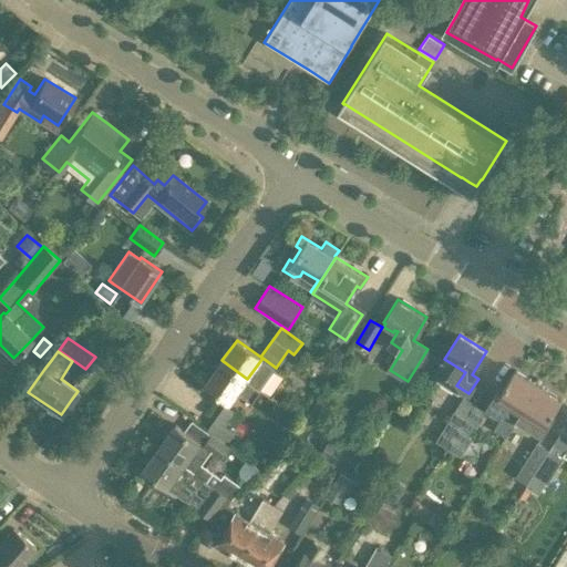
[(205,383),(230,402),(247,379),(222,360),(205,383)]
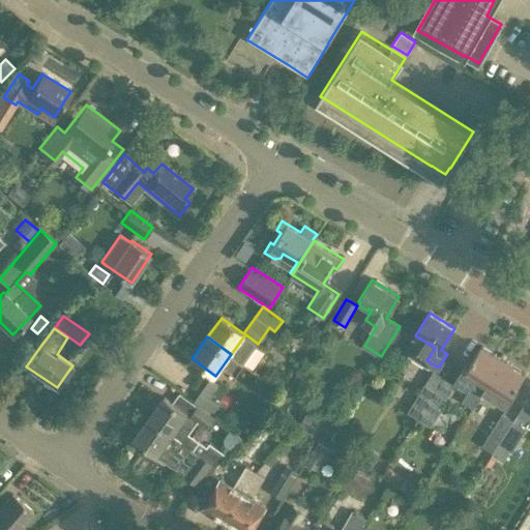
[(481,345),(473,357),(466,370),(463,367),(454,381),(468,389),(461,402),(472,408),(503,359),(481,345)]
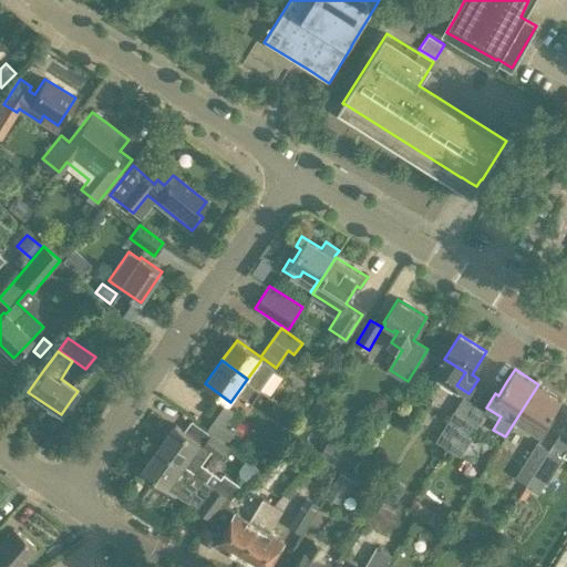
[(562,399),(538,384),(505,436),(506,437),(515,423),(542,440),(554,421),(549,418),(562,399)]
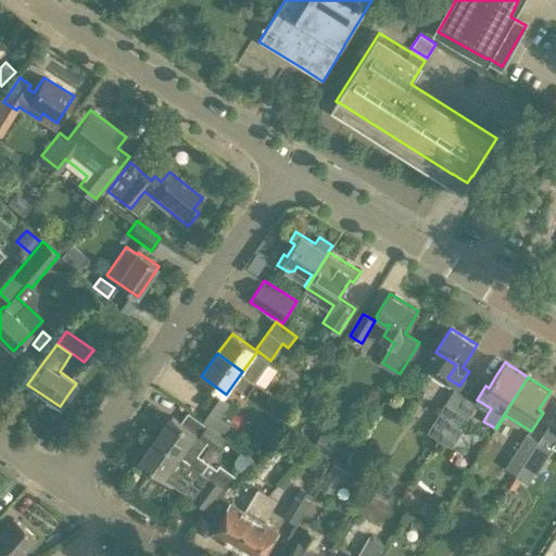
[(427,432),(438,439),(466,395),(454,388),(427,432)]
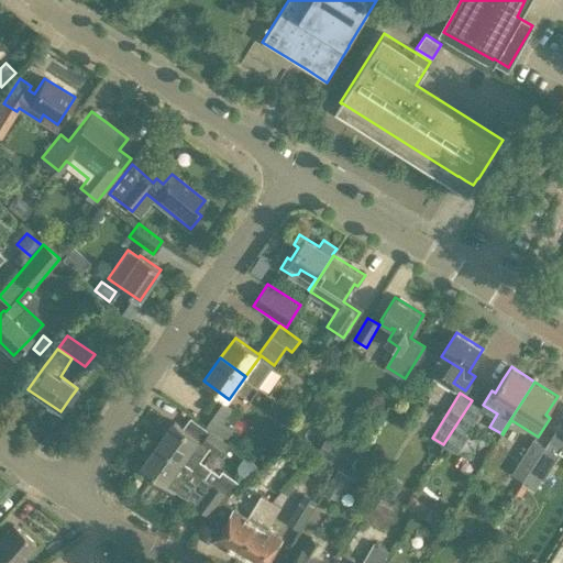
[(484,407),(472,400),(443,444),(457,453),(484,407)]
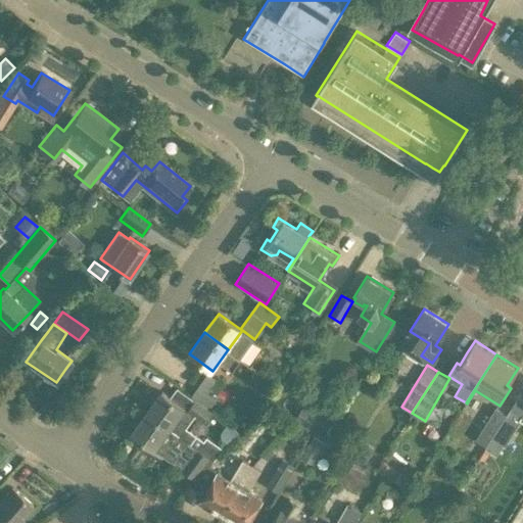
[(208,373),(190,396),(208,411),(216,400),(206,393),(217,380),(208,373)]
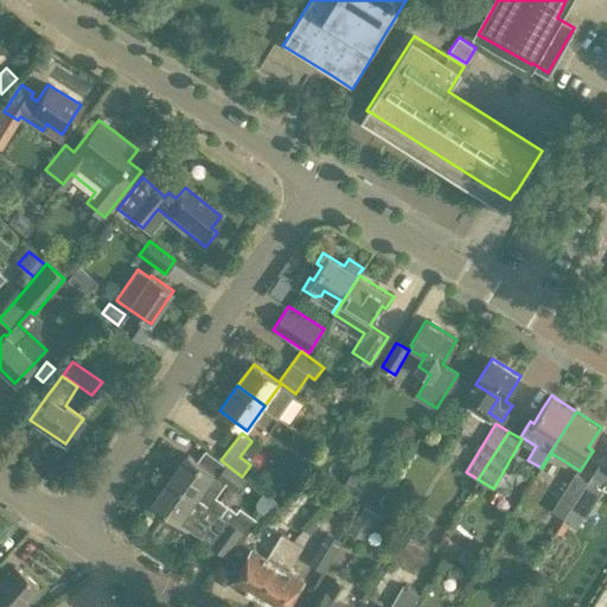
[(187,453),(171,477),(197,496),(218,511),(229,517),(243,528),(249,531),(250,532),(259,521),(240,506),(236,511),(217,497),(227,483),(237,490),(246,479),(242,477),(221,460),(205,449),(197,460),(192,457),(187,453)]
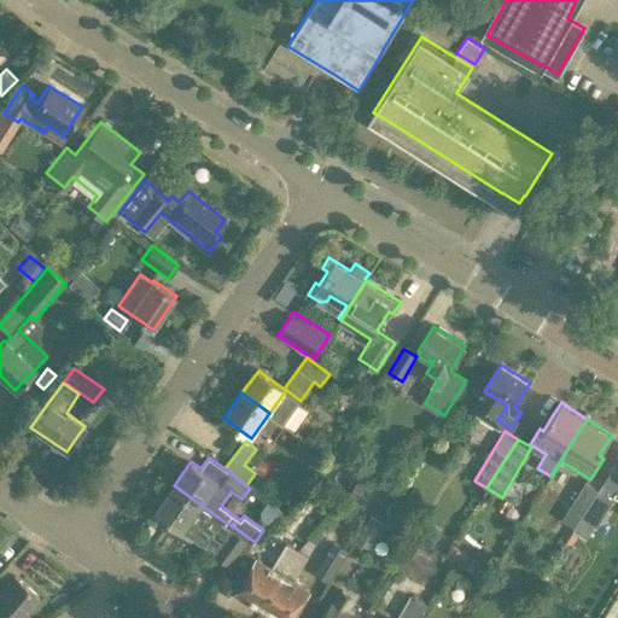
[(617,487),(605,479),(599,490),(573,530),(587,538),(594,526),(598,528),(616,497),(617,499),(617,487)]
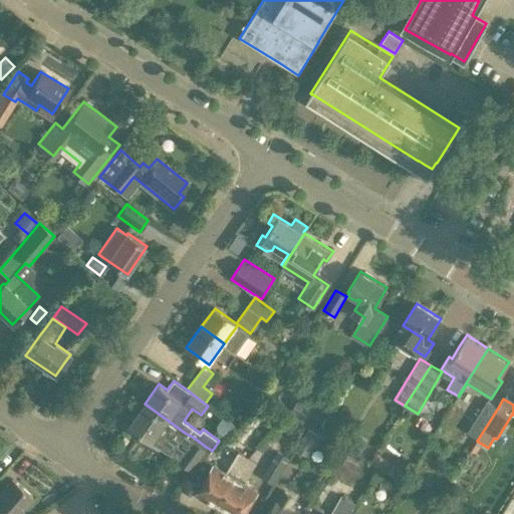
[(288,416),(302,424),(311,408),(297,400),(288,416)]
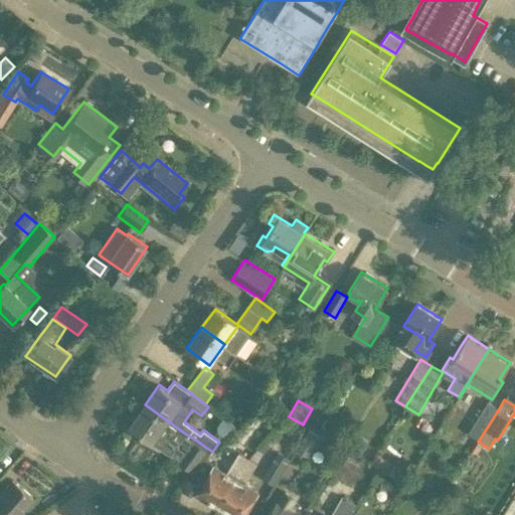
[(479,440),(478,442),(499,408),(488,401),(468,433),(479,440)]
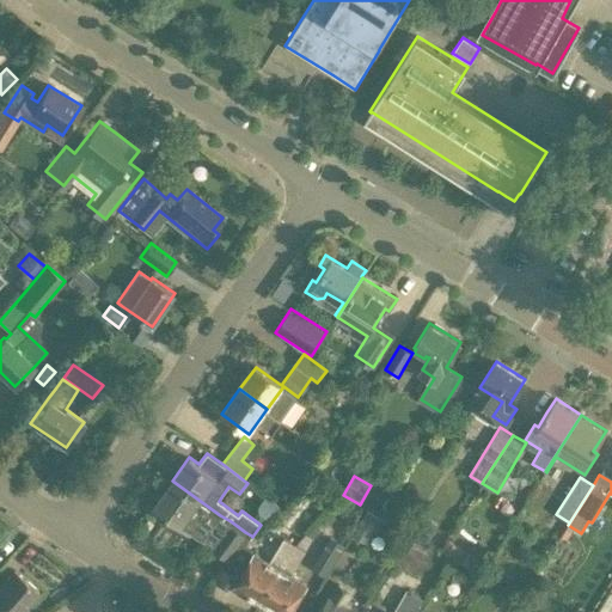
[(172,481),(154,506),(181,525),(202,540),(220,515),(199,500),(172,481)]
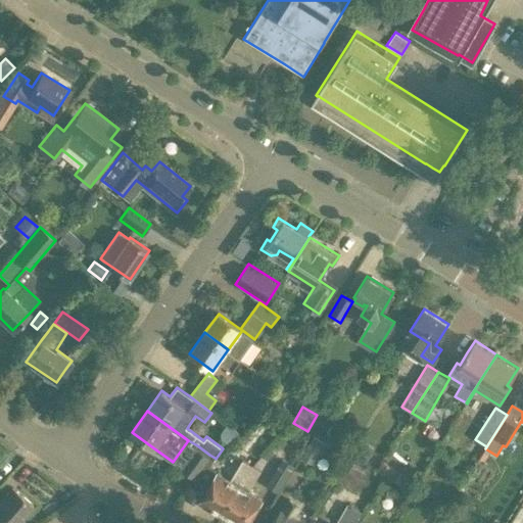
[(373,450),(341,431),(333,444),(366,464),(373,450)]
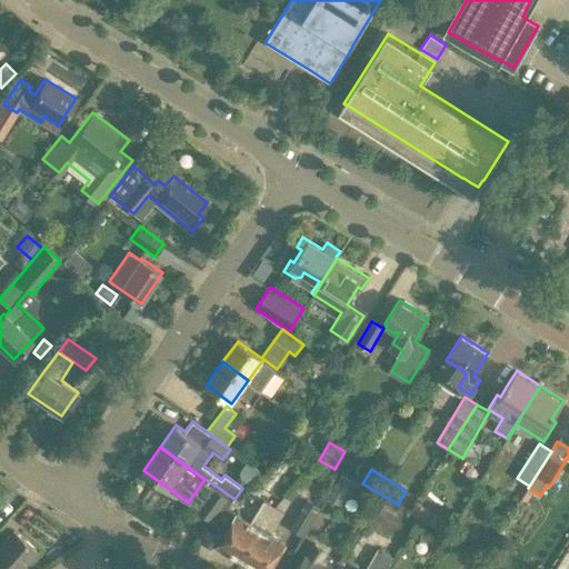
[(362,487),(340,475),(328,498),(340,505),(348,490),(358,496),(362,487)]
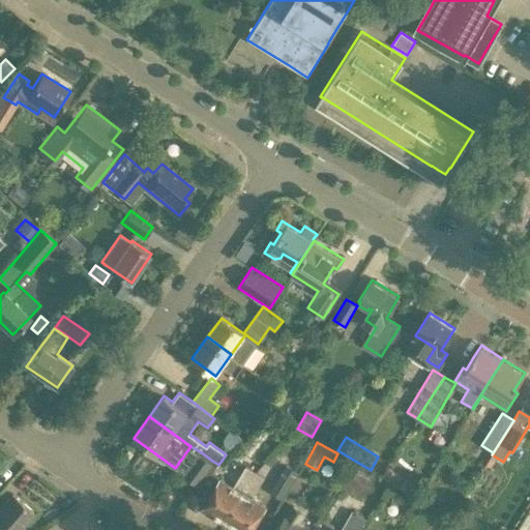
[(212,461),(200,451),(183,475),(196,483),(212,461)]
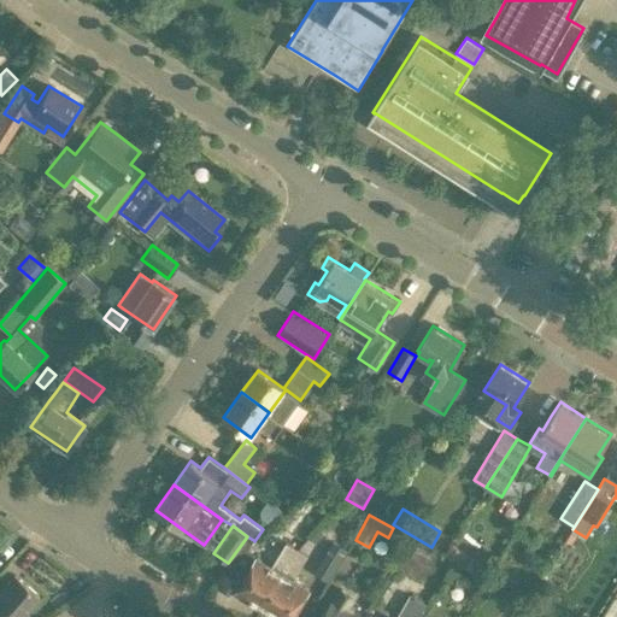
[(246,576),(236,591),(269,611),(304,552),(286,541),(271,566),(257,557),(257,558),(252,556),(253,553),(250,550),(254,541),(230,564),(246,576)]
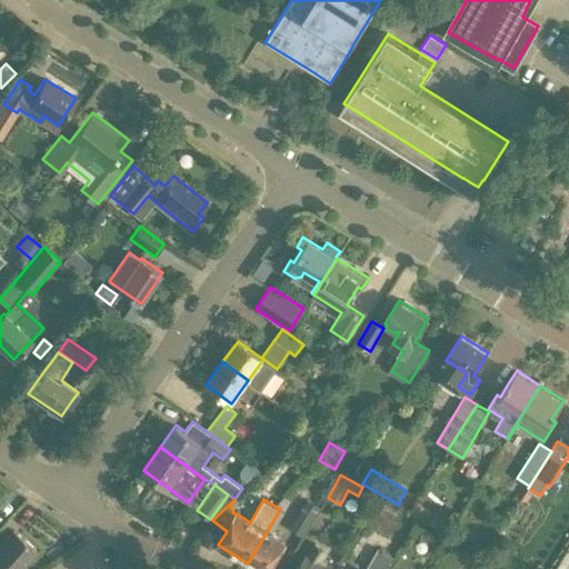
[(289,529),(302,537),(320,507),(307,499),(289,529)]
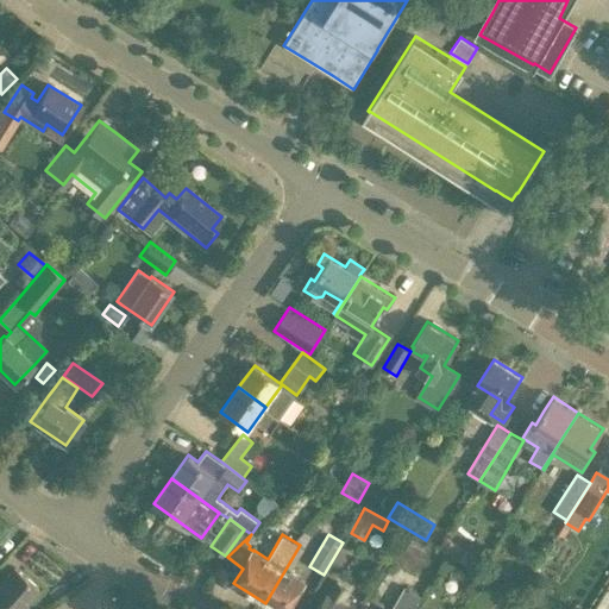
[(445,537),(439,547),(471,567),(477,558),(445,537)]
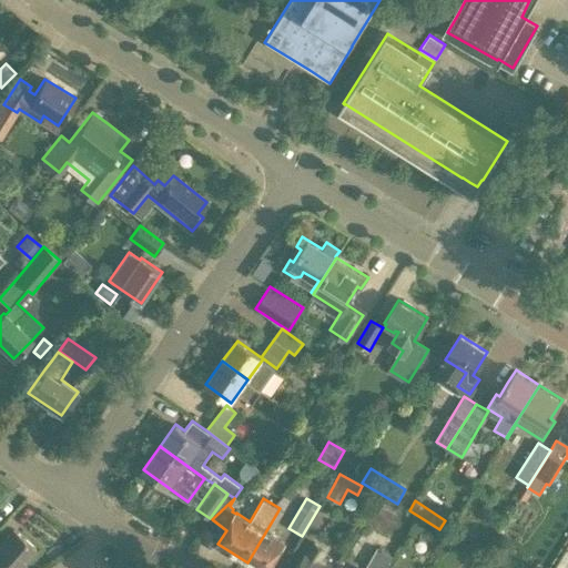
[(256,567),(267,567),(284,541),(271,534),(284,510),(280,508),(247,563),(256,567)]
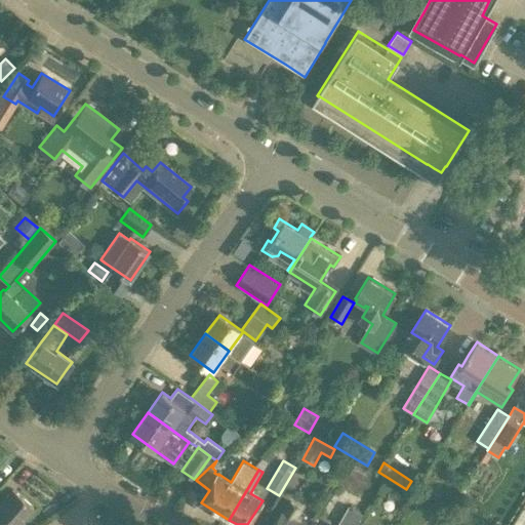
[(0,524),(15,524),(33,508),(11,488),(0,501),(0,524)]
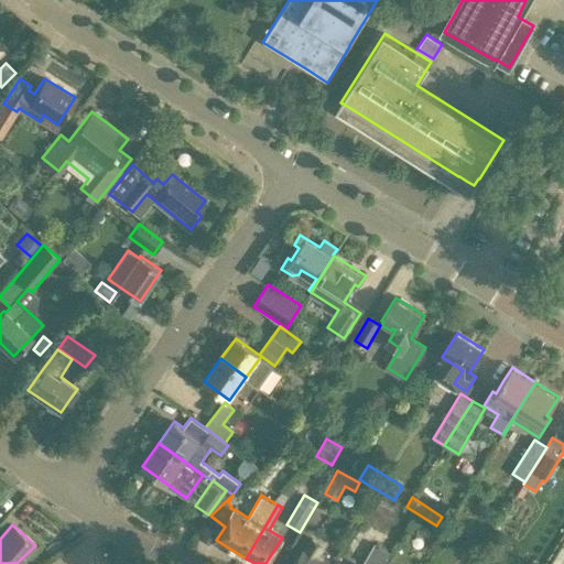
[(430,546),(438,551),(445,540),(437,535),(430,546)]
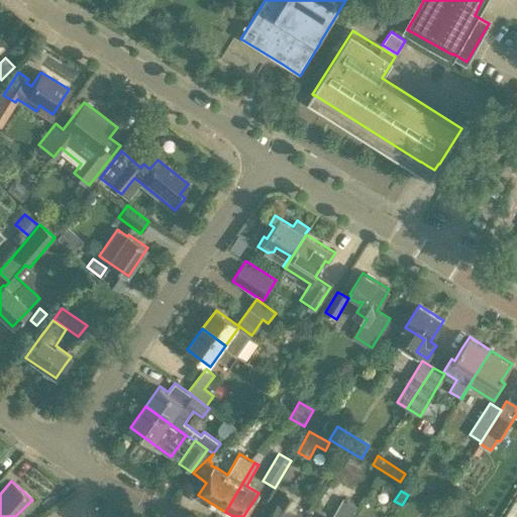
[(298,516),(288,511),(295,500),(285,495),(279,505),(277,504),(269,516),(298,516)]
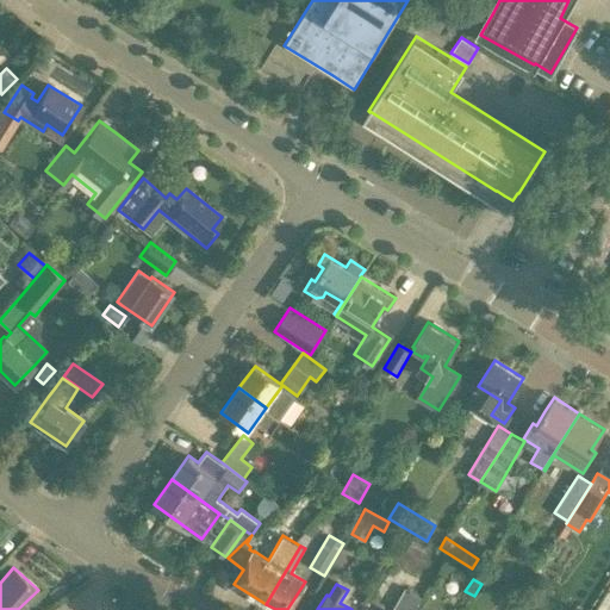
[(393,609),(415,609),(422,597),(405,587),(393,609)]
